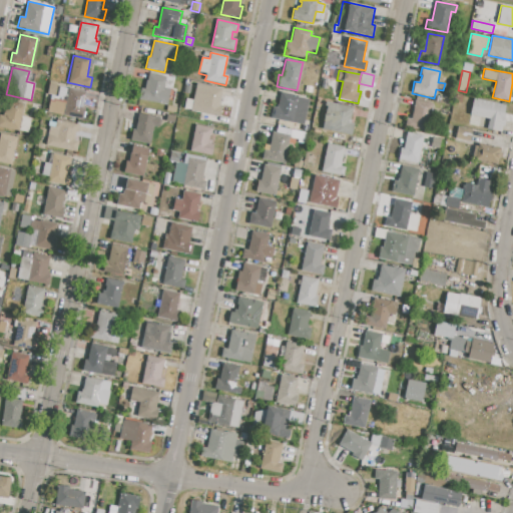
[(148,73),(165,77),(163,87),(170,89),(166,105),(137,99),(140,87),(145,88),(148,73)]
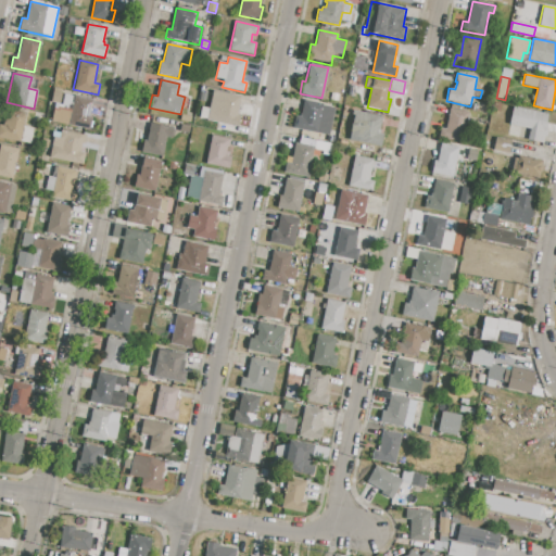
[(60,103),(55,103),(51,102),(54,88),(63,90),(60,103)]
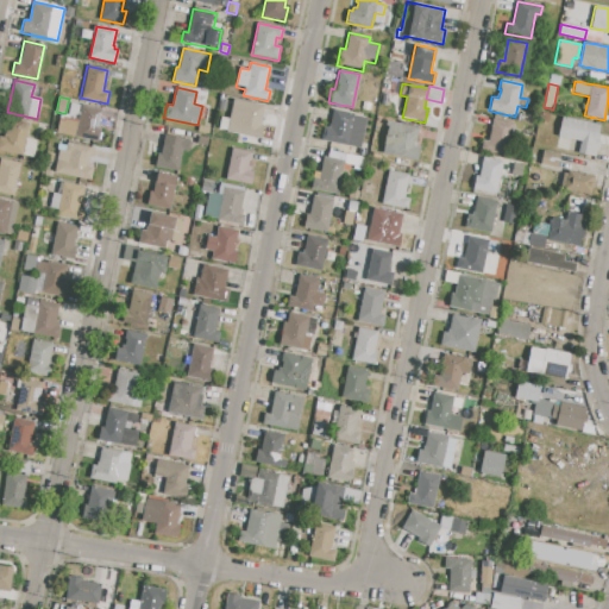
[(234,99),(264,105),(259,125),(263,125),(261,138),(218,129),(220,118),(230,119),(234,99)]
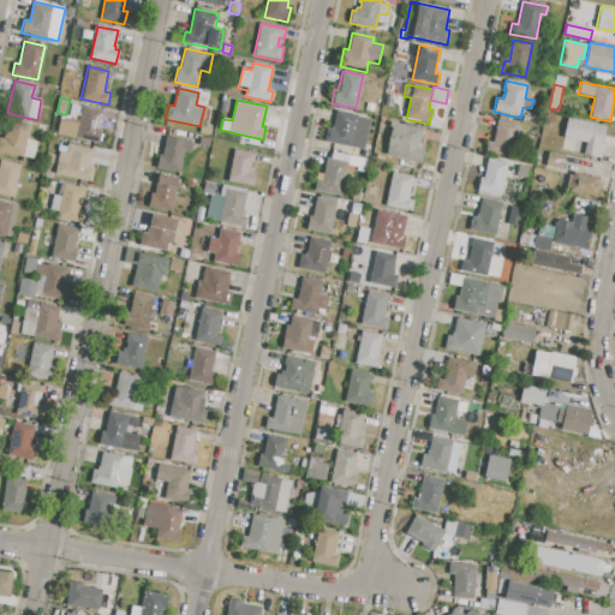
[(71,103),(103,111),(99,130),(102,130),(100,144),(57,135),(61,114),(66,114),(69,115),(71,103)]
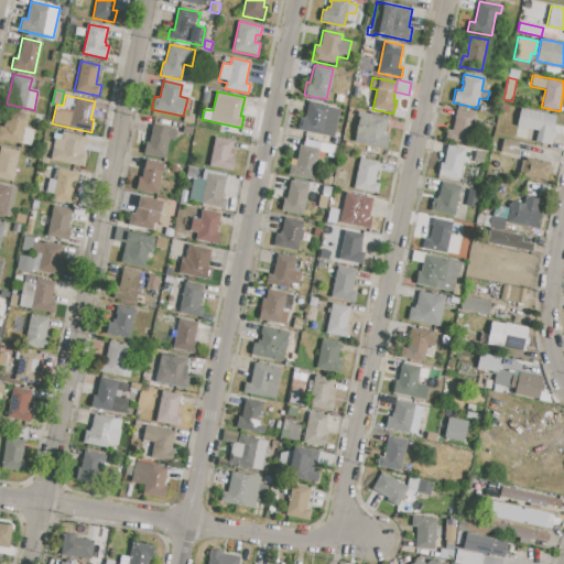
[(308,101),(328,106),(322,136),(297,130),(300,118),(305,119),(308,101)]
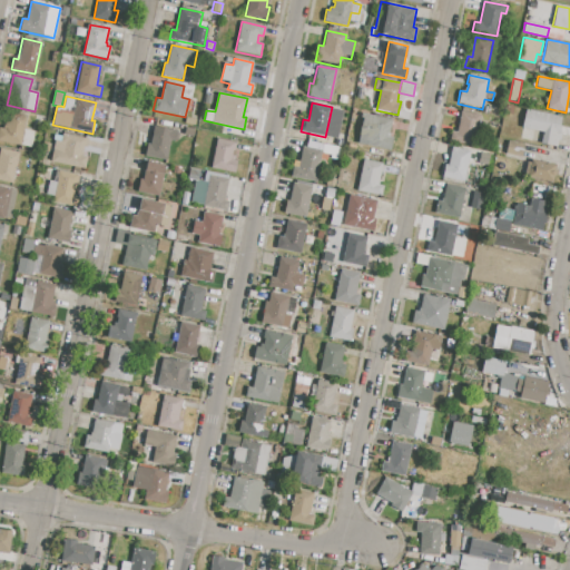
[(397,115),(399,109),(410,112),(409,119),(396,117),(397,115)]
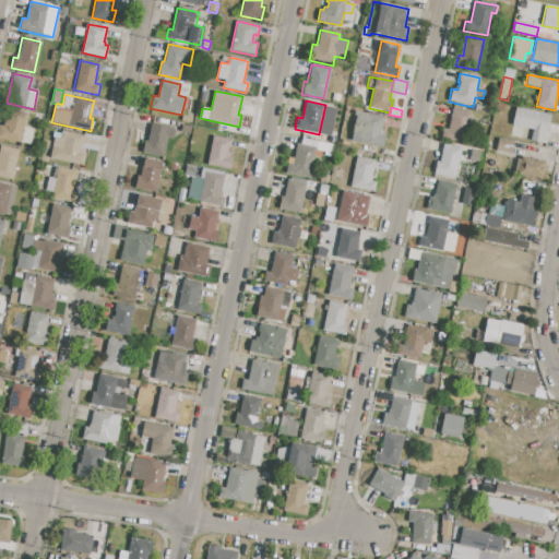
[(515,107),(550,115),(548,123),(550,123),(546,143),(531,140),(533,129),(512,125),(515,107)]
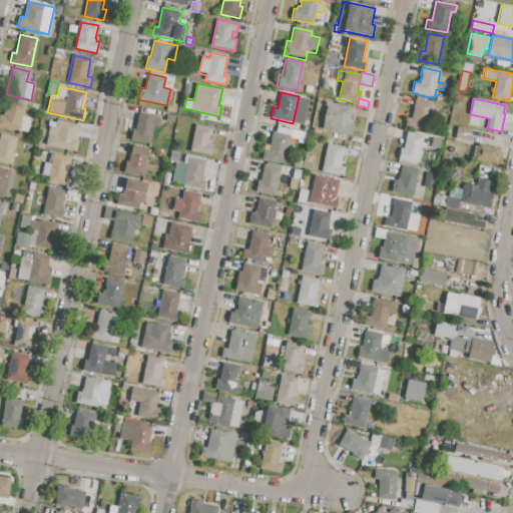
[(0,126),(0,112),(3,99),(24,103),(22,116),(31,118),(28,133),(0,126)]
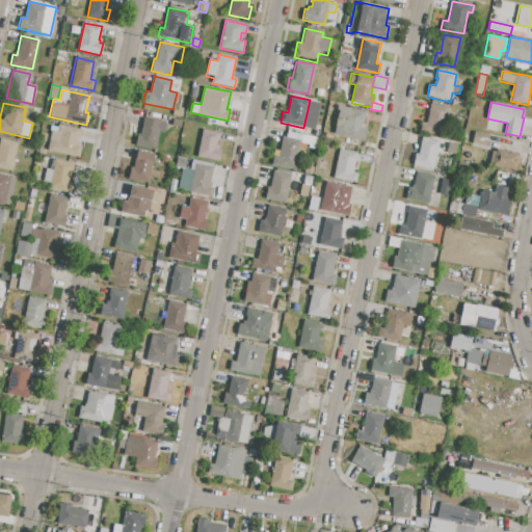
[(431,104),(447,107),(441,136),(420,131),(422,123),(427,124),(431,104)]
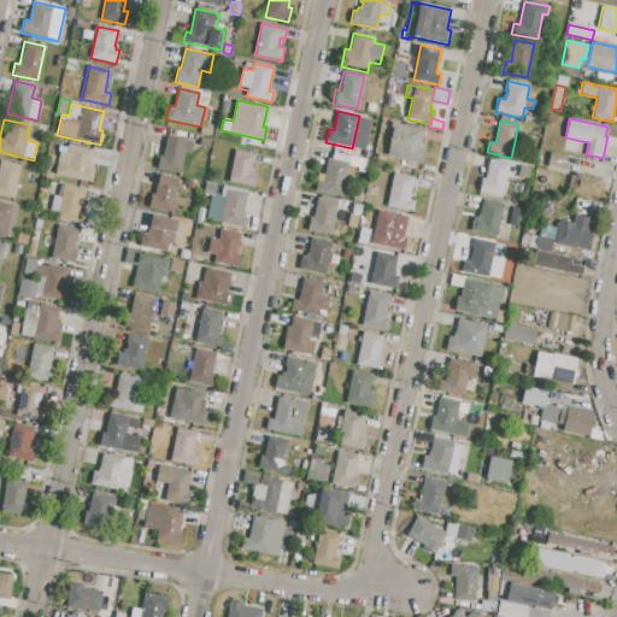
[(394,123),(424,130),(422,144),(423,144),(422,148),(425,148),(423,162),(387,154),(394,123)]
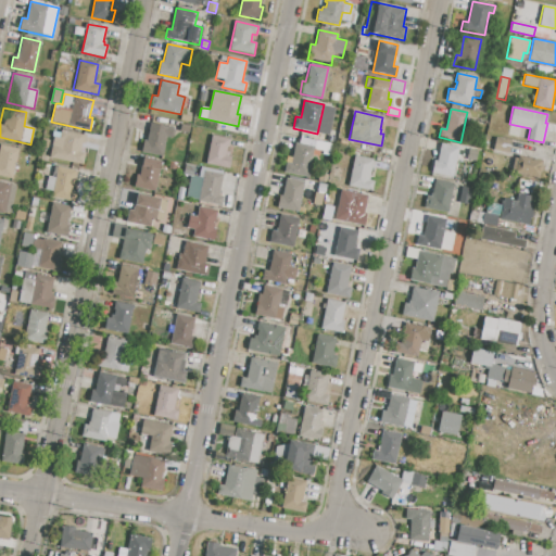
[(190,123),(181,121),(182,114),(191,116),(190,123)]
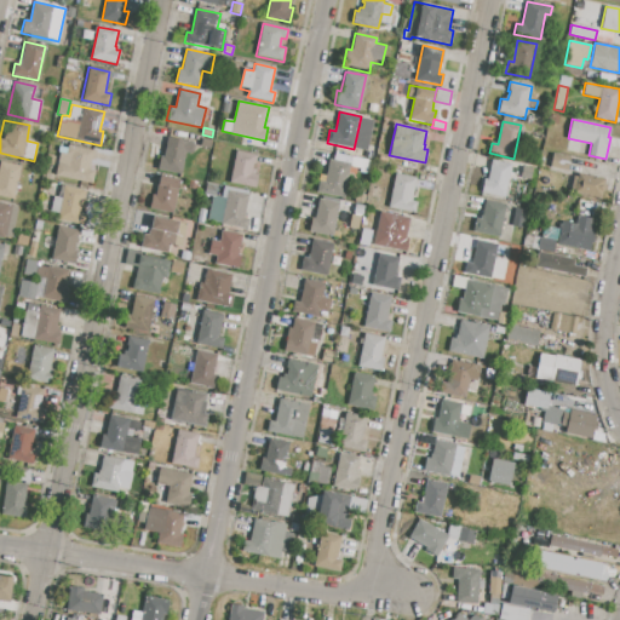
[(168,137),(195,142),(193,154),(185,153),(181,174),(158,170),(160,156),(164,156),(168,137)]
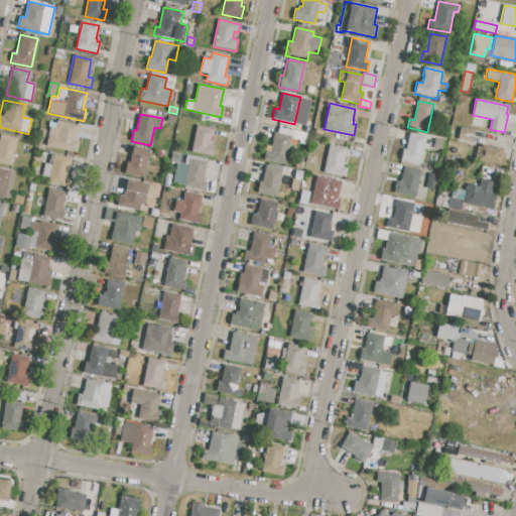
[(168,115),(176,117),(175,123),(166,121),(168,115)]
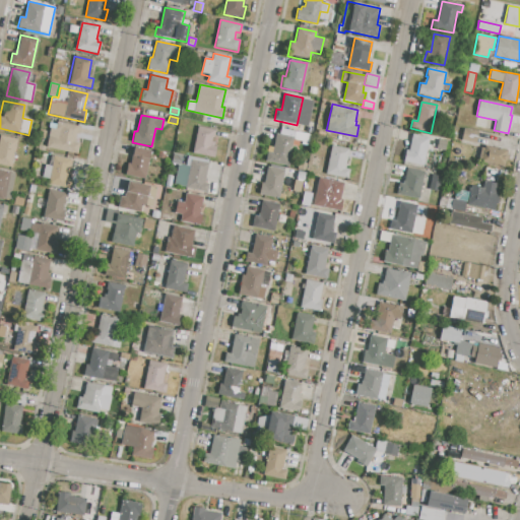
[(45,147),(51,120),(80,126),(79,133),(76,132),(75,139),(77,139),(76,141),(80,142),(78,154),(45,147)]
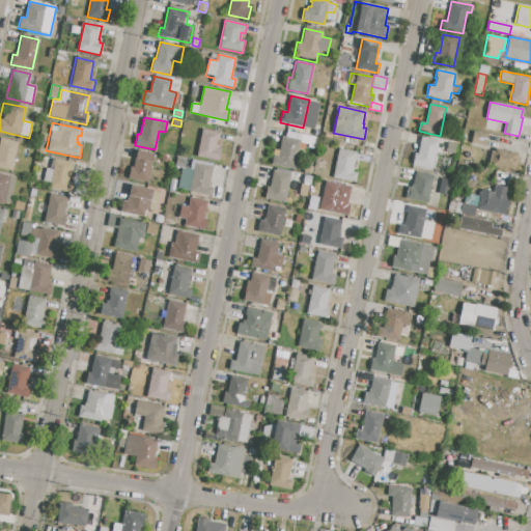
[(202,130),(220,133),(217,145),(219,145),(218,148),(221,149),(218,162),(196,157),(202,130)]
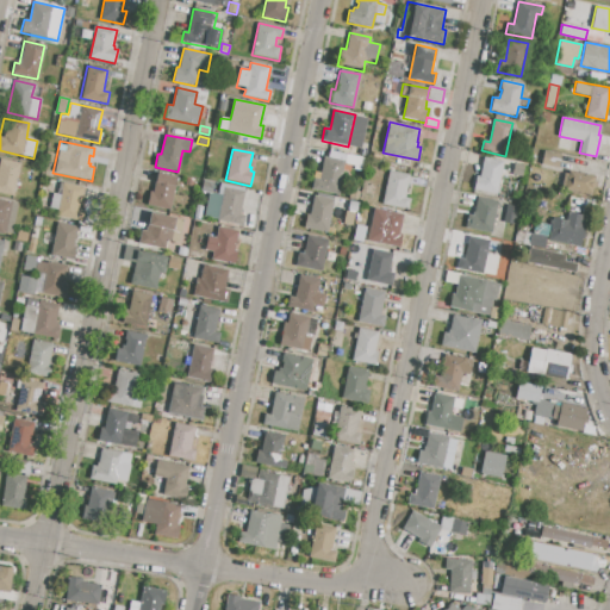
[(545,150),(561,154),(558,168),(541,165),(545,150)]
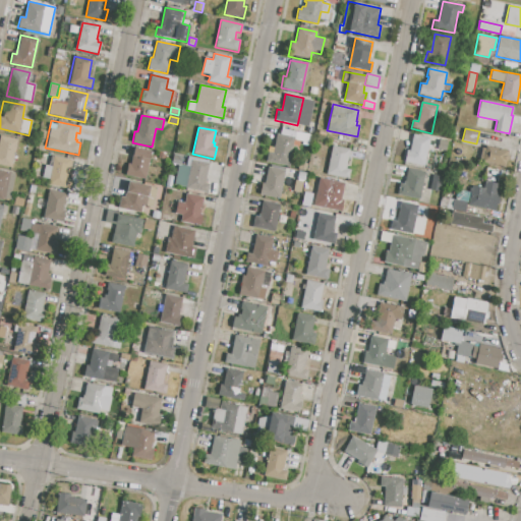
[(294,139),(294,138),(296,132),(310,135),(308,142),(294,139)]
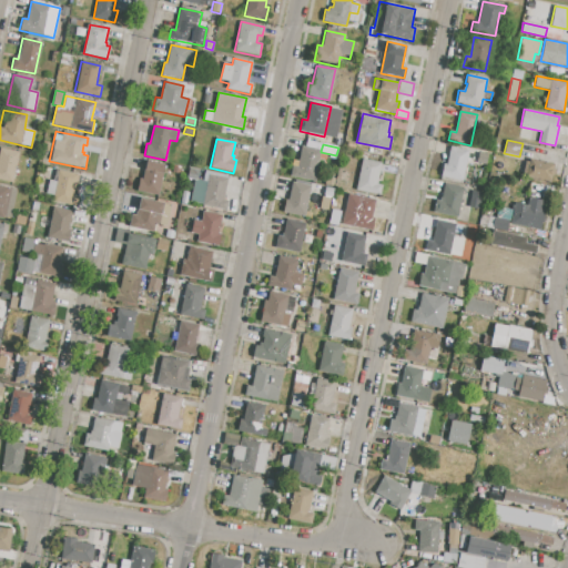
[(302,146),(321,151),(321,152),(314,182),(290,176),(292,165),(297,166),(302,146)]
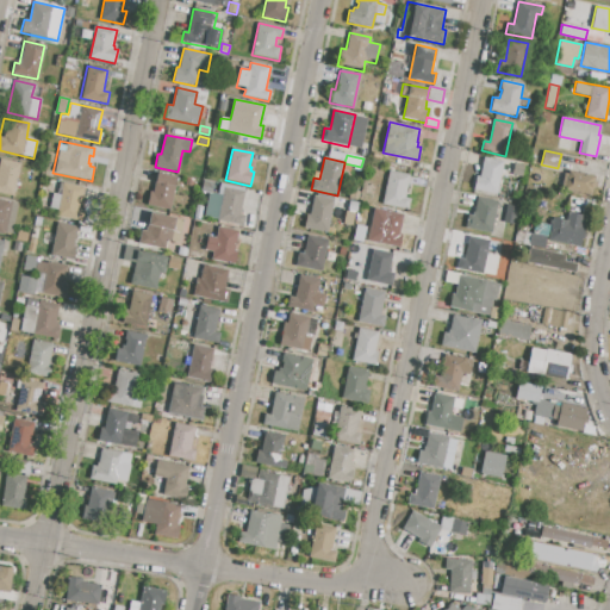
[(483,157),(504,161),(497,194),(473,190),(477,175),(479,175),(483,157)]
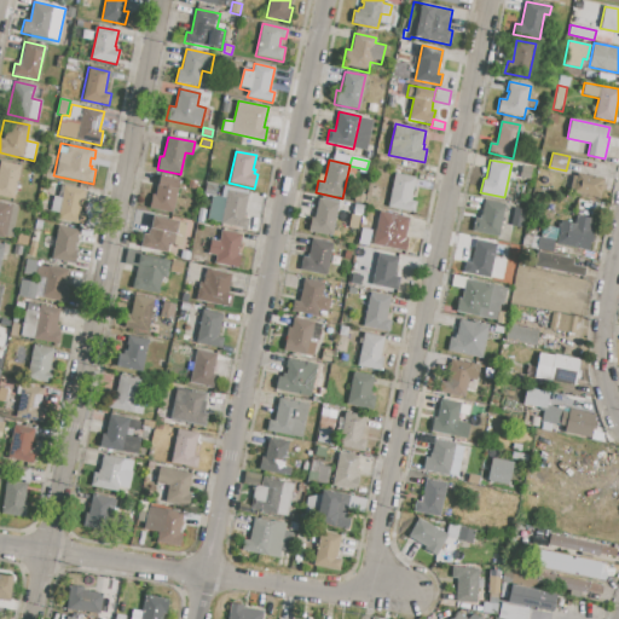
[(0,161),(21,166),(13,200),(0,196),(0,161)]
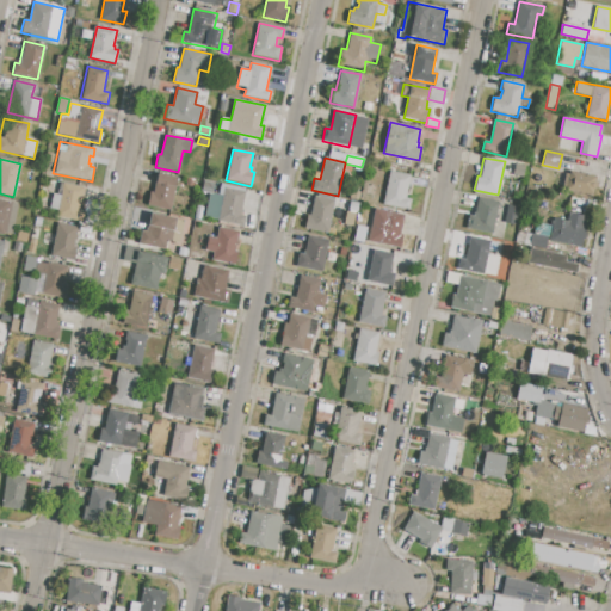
[(514,165),(525,166),(523,178),(512,176),(514,165)]
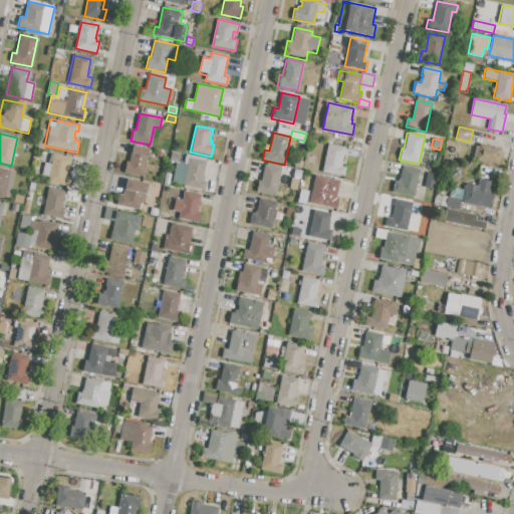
[(328,144),(344,148),(340,167),(345,168),(343,177),(322,172),(328,144)]
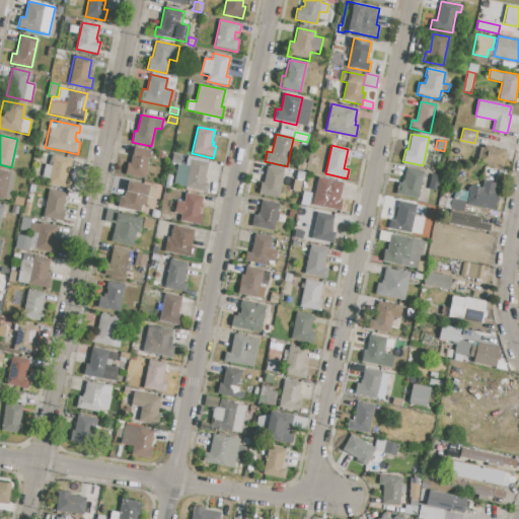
[(484,145),(506,150),(503,166),(477,161),(480,148),(484,148),(484,145)]
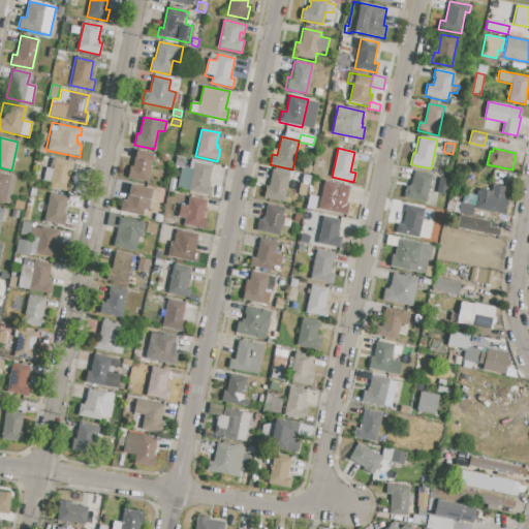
[(136,151),(153,154),(147,181),(127,177),(130,166),(133,166),(136,151)]
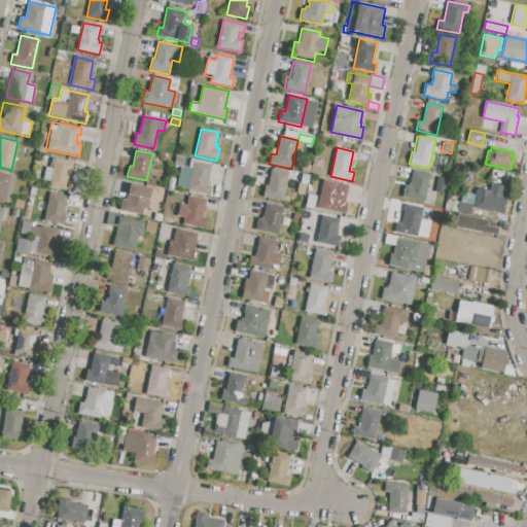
[(55,157),(73,162),(69,180),(73,181),(71,191),(48,186),(49,182),(42,180),(45,166),(53,168),(55,157)]
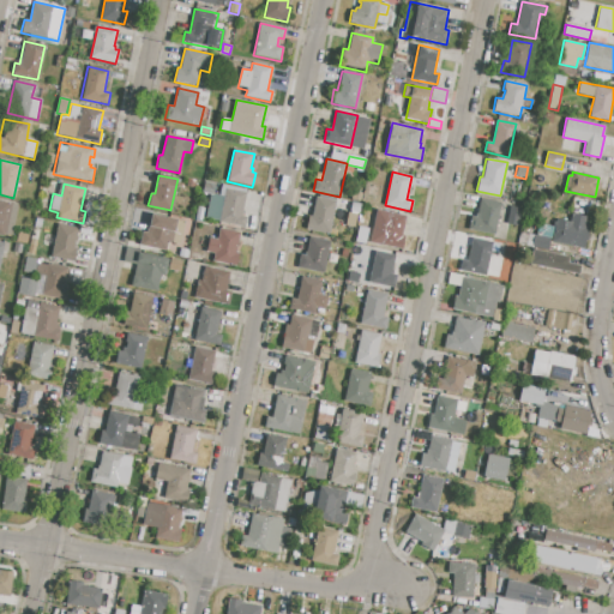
[(226,188),(246,193),(241,216),(247,217),(245,227),(206,218),(211,193),(223,197),(226,188)]
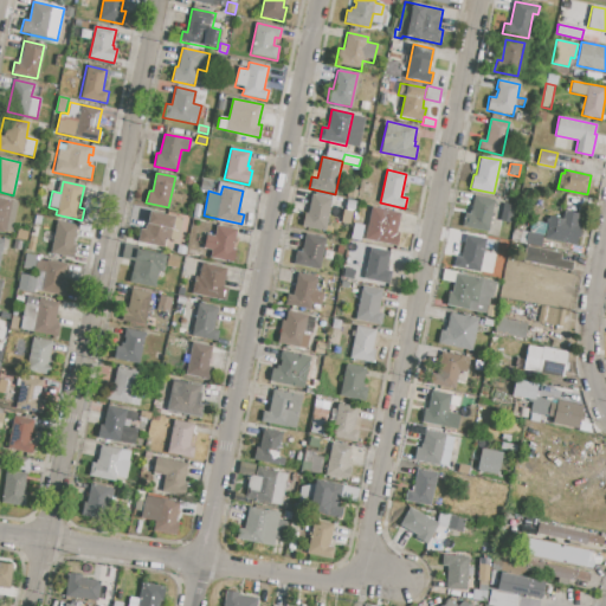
[(348,188),(358,191),(355,199),(346,197),(348,188)]
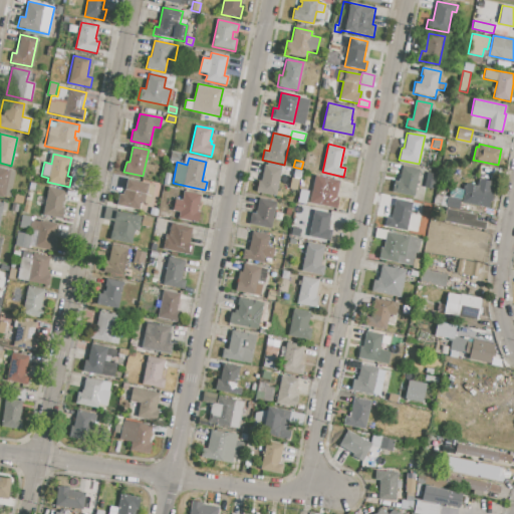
[(265,165),(281,169),(275,196),(256,192),(258,181),(261,181),(265,165)]
